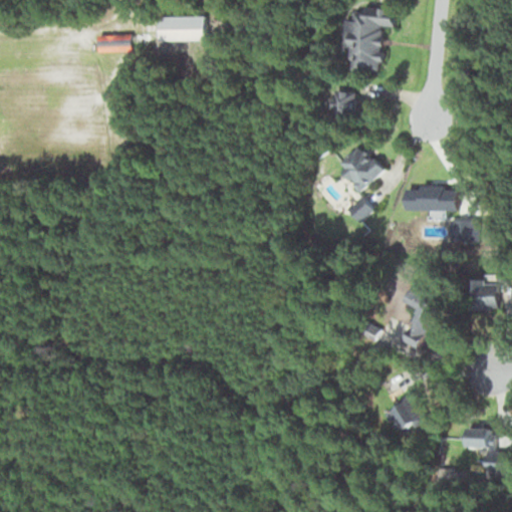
[(381,27),(393,27),(393,8),(349,8),(350,70),(382,70),(381,27)]
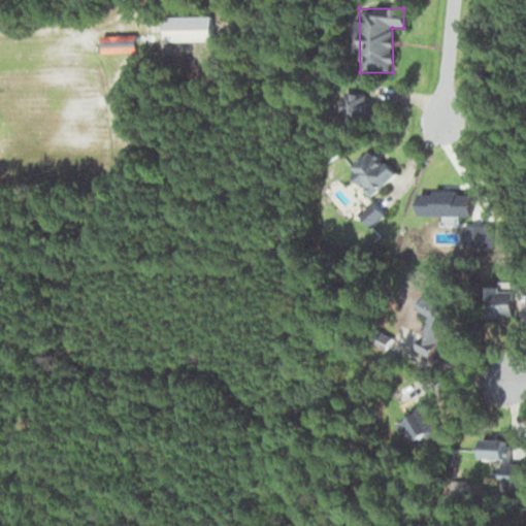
[(208,42),(208,17),(161,17),(161,42),(208,42)]
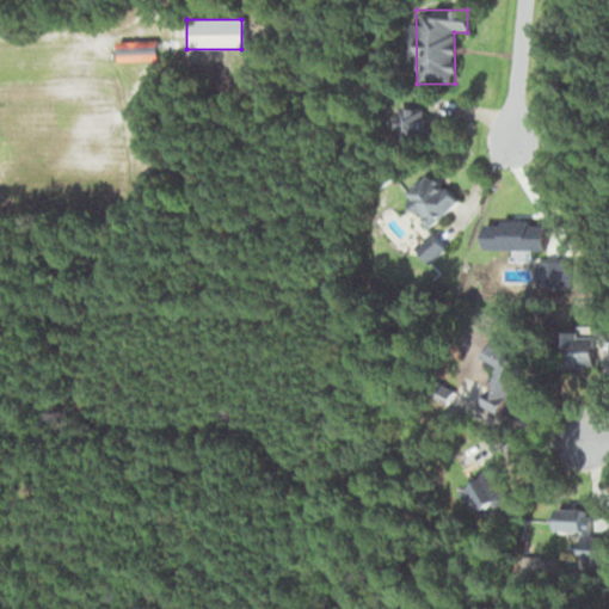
[(392,141),(419,141),(419,109),(392,109),(392,141)]
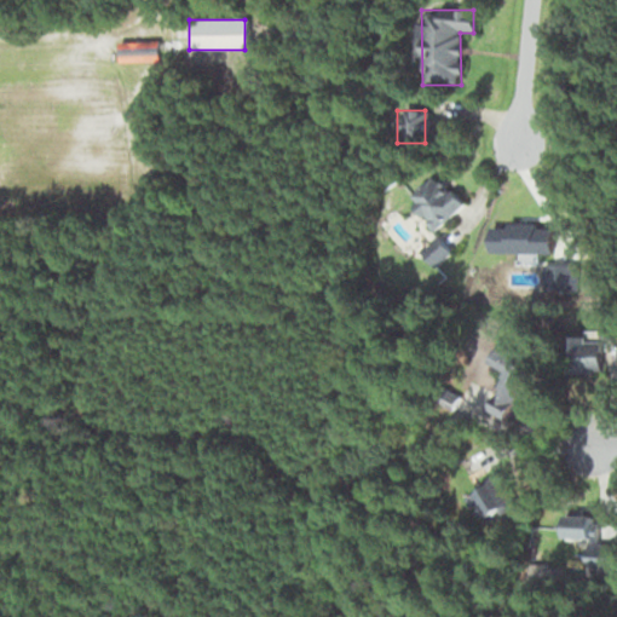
[(463,207),(432,172),(402,199),(433,234),(463,207)]
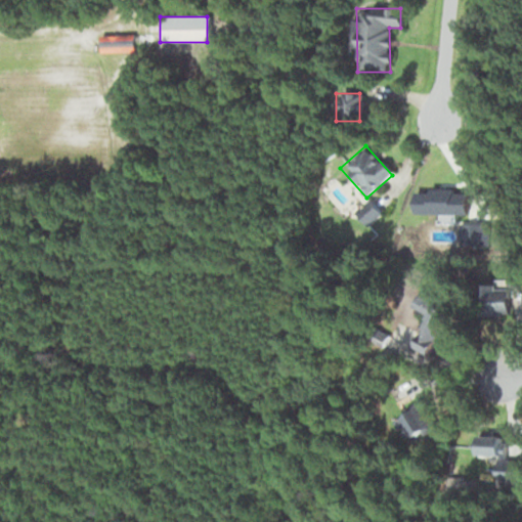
[(479,315),(505,315),(505,289),(479,289),(479,315)]
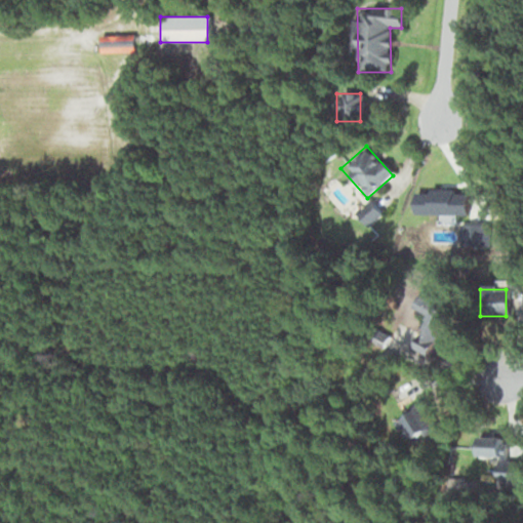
[(414,311),(424,315),(409,349),(429,357),(446,313),(417,302),(414,311)]
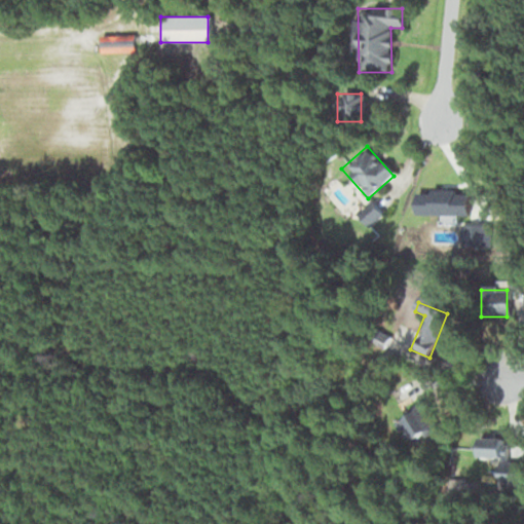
[(412,390),(391,396),(402,439),(427,433),(420,400),(414,402),(412,390)]
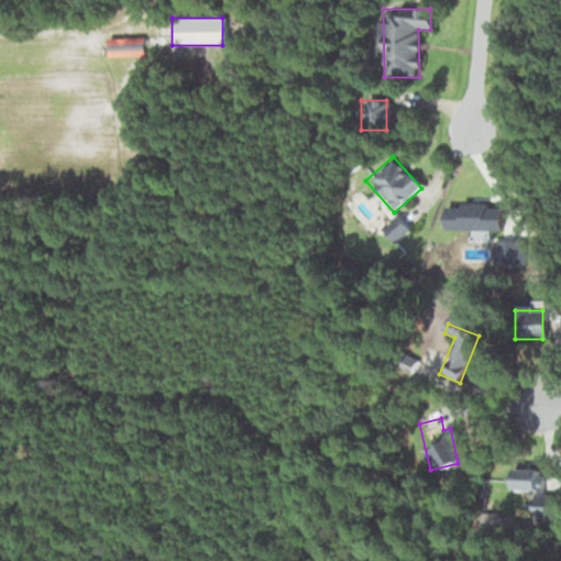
[(535,470),(509,470),(509,495),(535,495),(535,470)]
